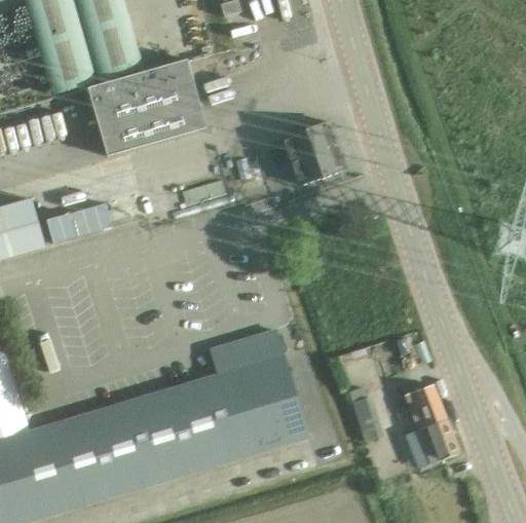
[(25,0),(52,97),(87,86),(97,84),(73,0),(25,0)]
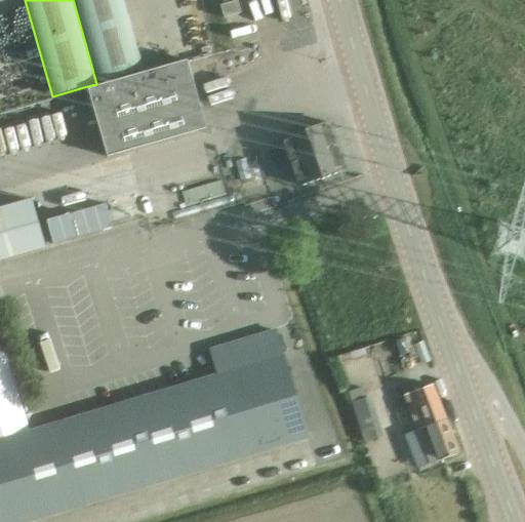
[(76,0),(101,83),(145,70),(124,0),(76,0)]
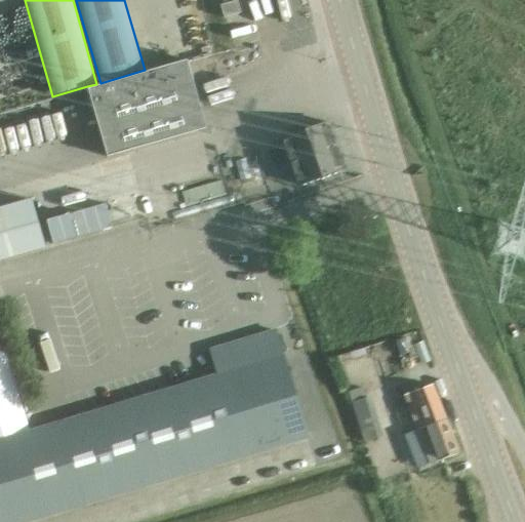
[(233,0),(218,4),(221,16),(239,11),(236,0),(233,0)]
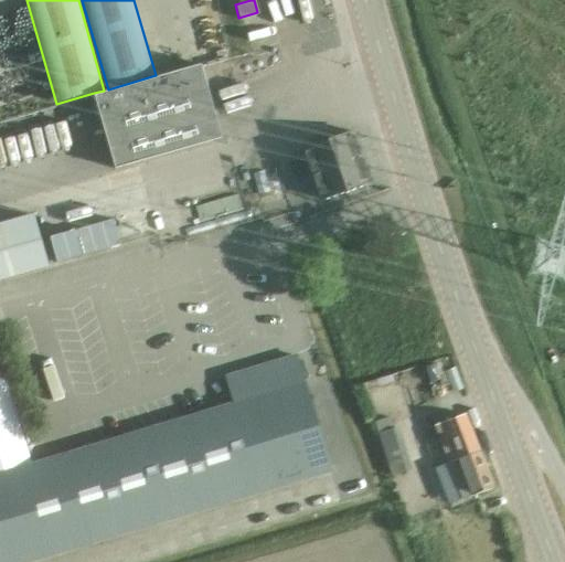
[(94,93),(115,167),(222,136),(201,62),(156,75),(108,89),(104,91),(94,93)]
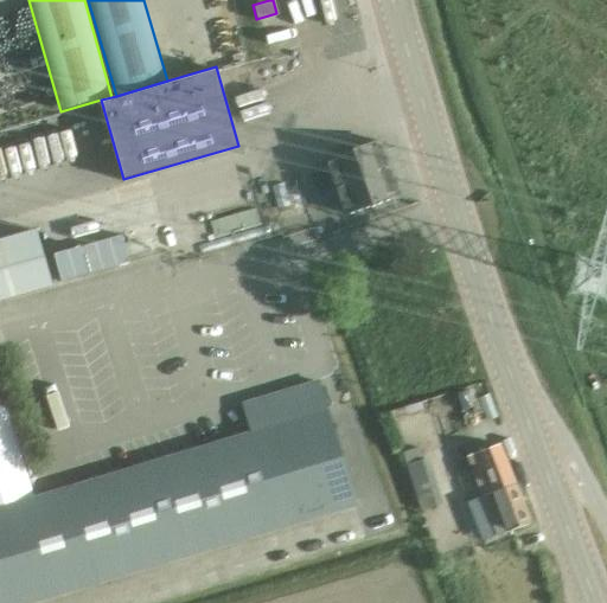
[(344,211),(397,192),(378,139),(325,158),(344,211)]
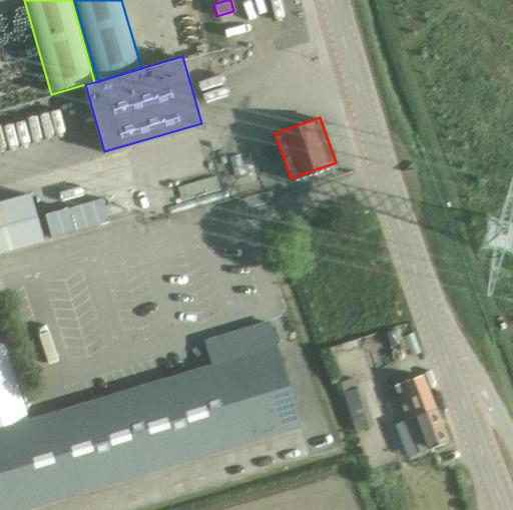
[(0,203),(0,255),(45,242),(31,195),(0,203)]
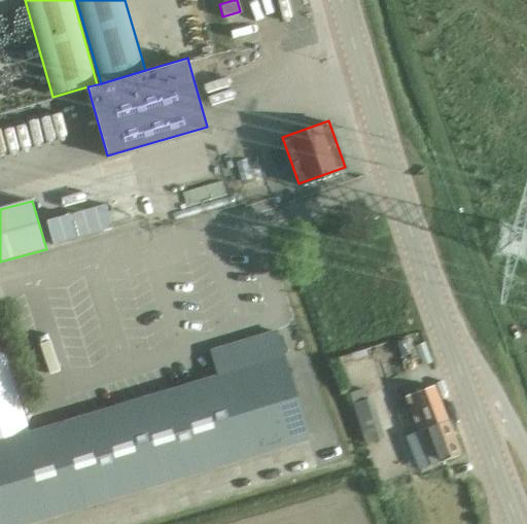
[(45,219),(53,244),(111,226),(105,203),(45,219)]
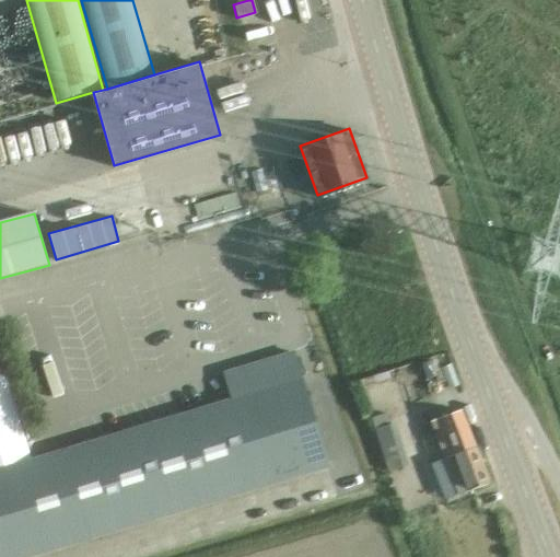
[(0,556),(25,556),(328,466),(292,349),(221,371),(230,397),(45,453),(0,466),(0,556)]
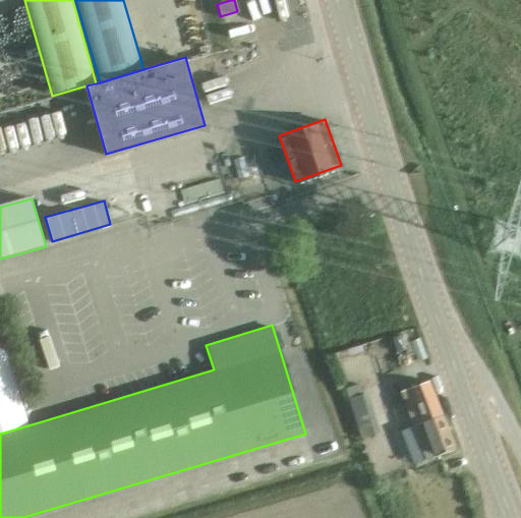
[(408,387),(400,390),(405,401),(412,420),(413,423),(425,458),(435,454),(455,447),(443,412),(441,413),(428,380),(408,387)]
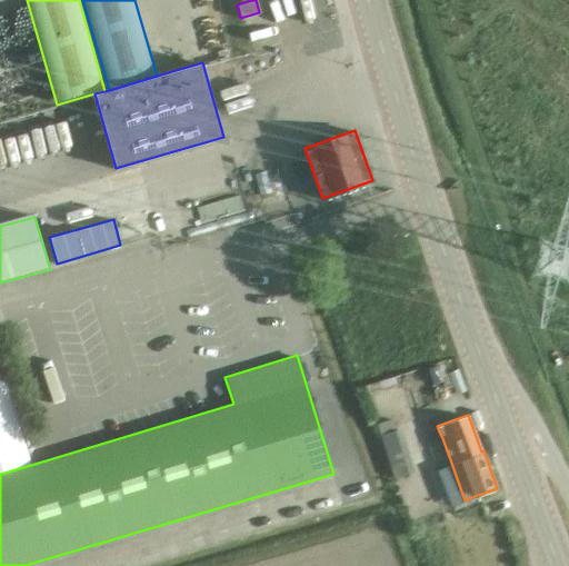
[(395,428),(379,433),(389,465),(390,467),(393,477),(393,476),(409,472),(395,428)]
